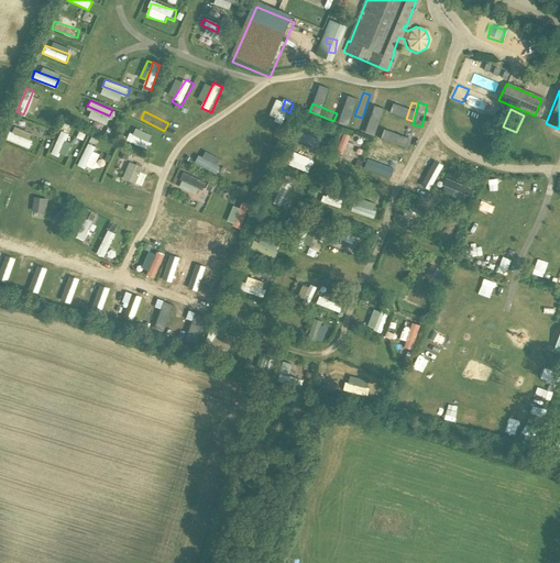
[(67,139),(69,132),(58,129),(52,154),(57,156),(63,138),(67,139)]
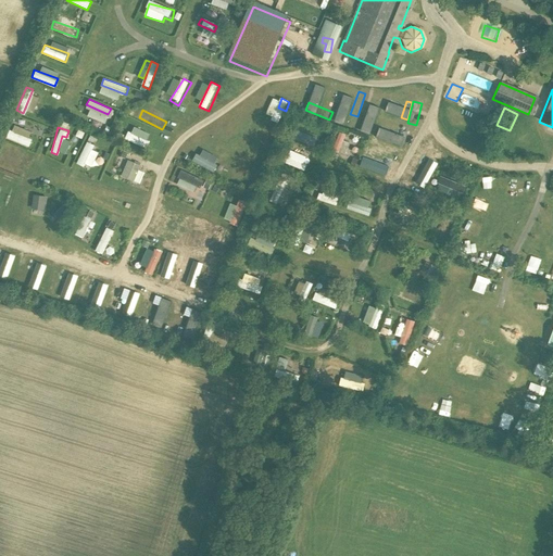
[(8,128),(4,137),(27,146),(30,137),(8,128)]
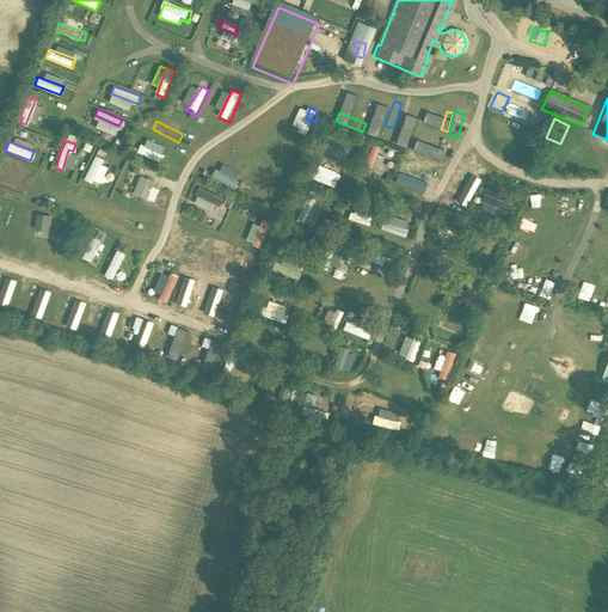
[(83,148),(90,152),(92,145),(85,142),(83,148)]
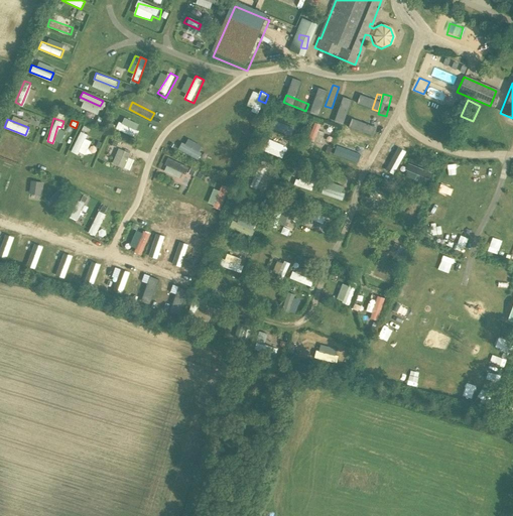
[(127,134),(130,126),(118,121),(115,128),(127,134)]
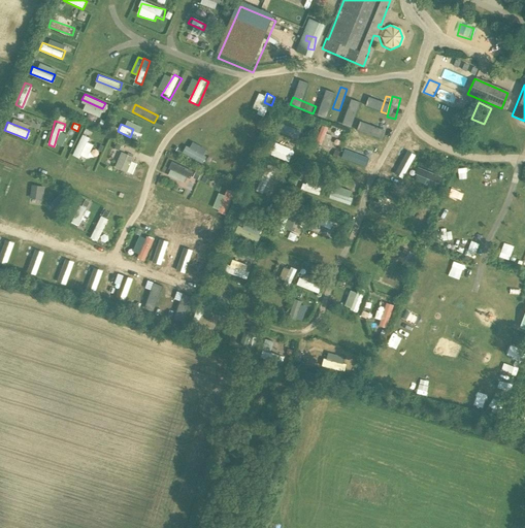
[(280,125),(277,132),(297,138),(299,131),(280,125)]
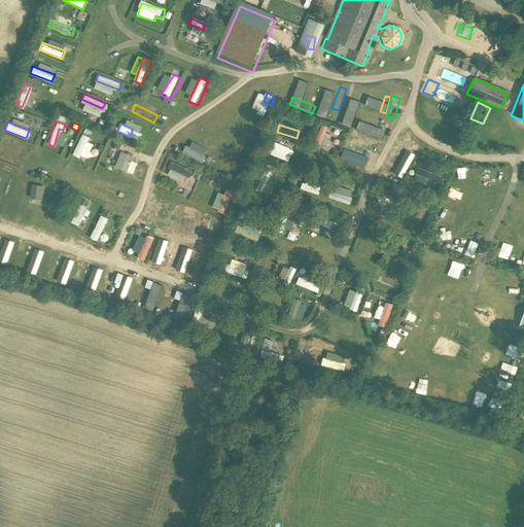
[(321,143),(329,129),(324,126),(316,140),(321,143)]
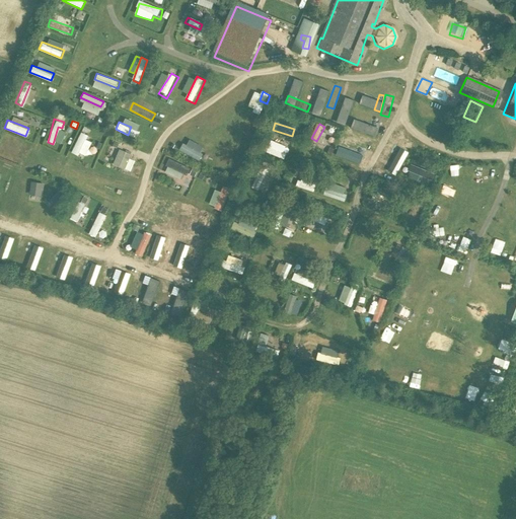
[(311,127),(306,135),(310,138),(316,130),(311,127)]
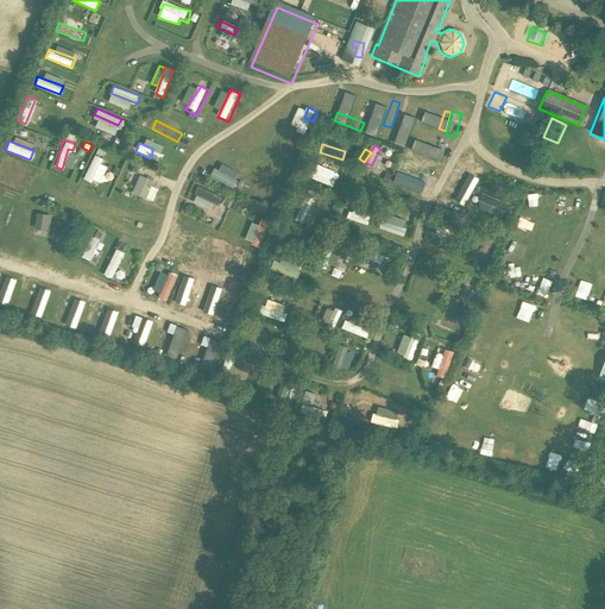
[(282,162),(281,168),(285,169),(289,152),(278,150),(276,159),(282,162)]
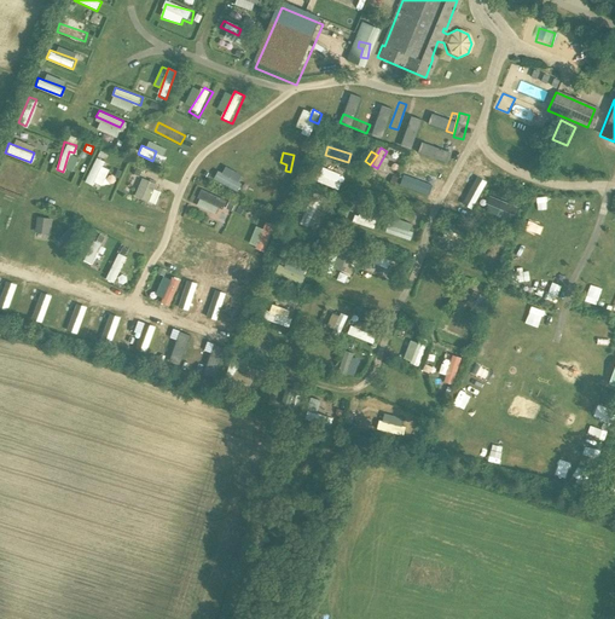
[(100,185),(109,167),(103,165),(104,160),(96,156),(86,178),(100,185)]
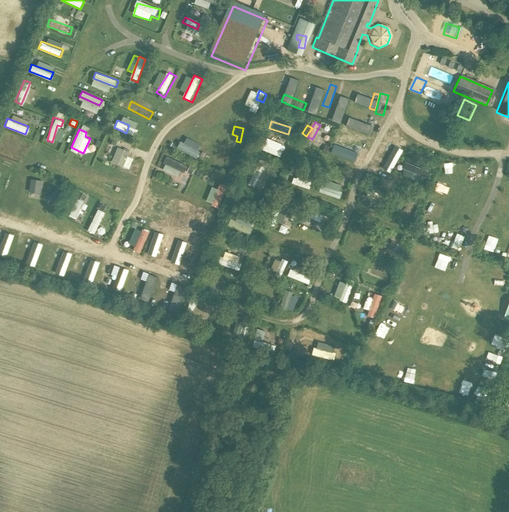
[(333,147),(346,154),(351,145),(344,141),(349,132),(343,129),(333,147)]
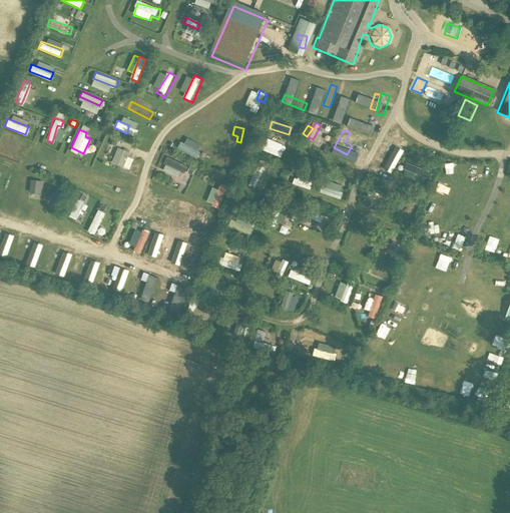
[(181,149),(196,157),(200,151),(197,149),(200,144),(187,137),(181,149)]
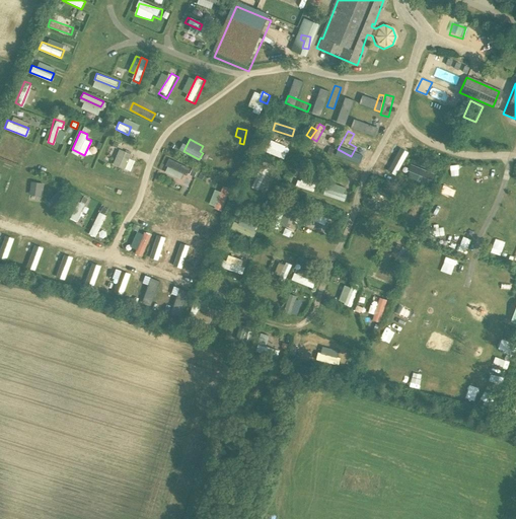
[(400,155),(406,150),(396,140),(390,145),(400,155)]
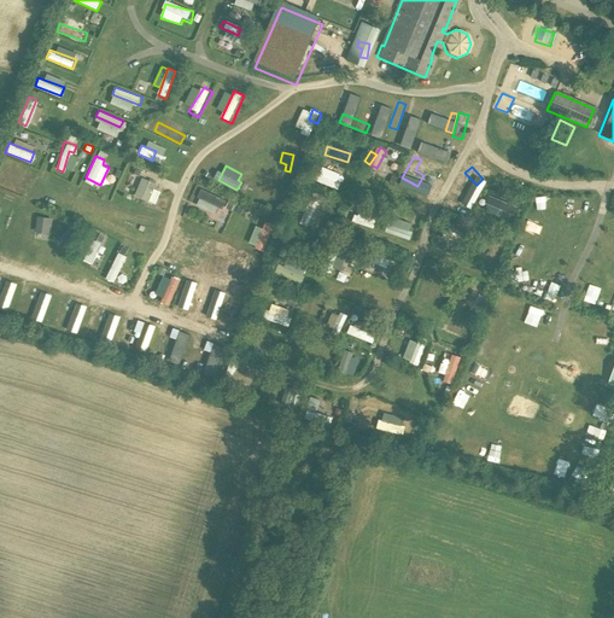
[(124,188),(132,175),(124,170),(117,184),(124,188)]
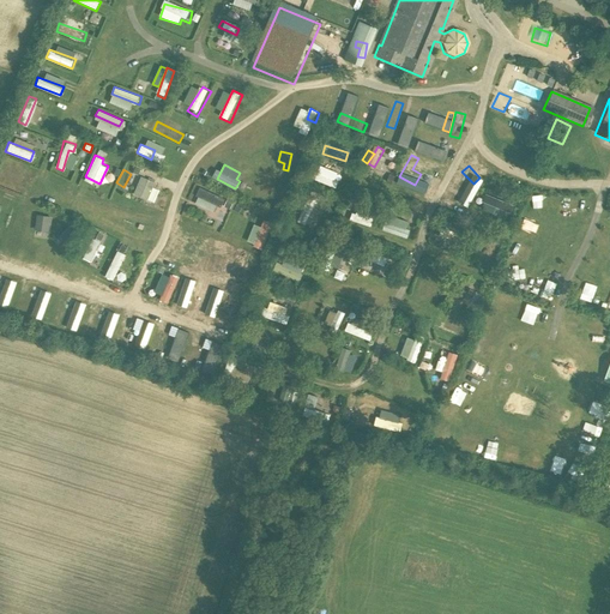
[(0,182),(20,191),(24,181),(0,172),(0,182)]
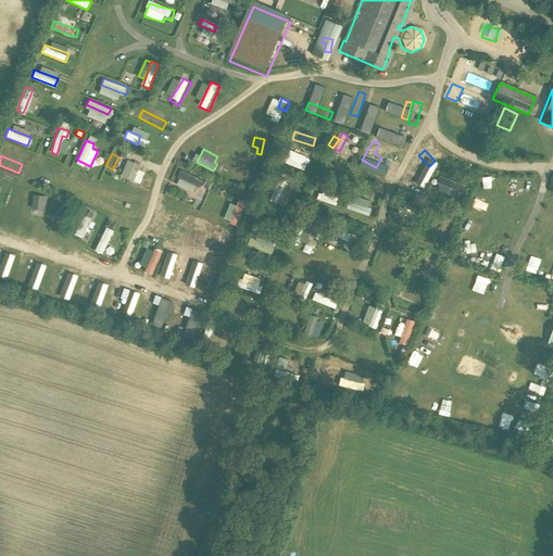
[(248,155),(234,162),(237,167),(251,162),(248,155)]
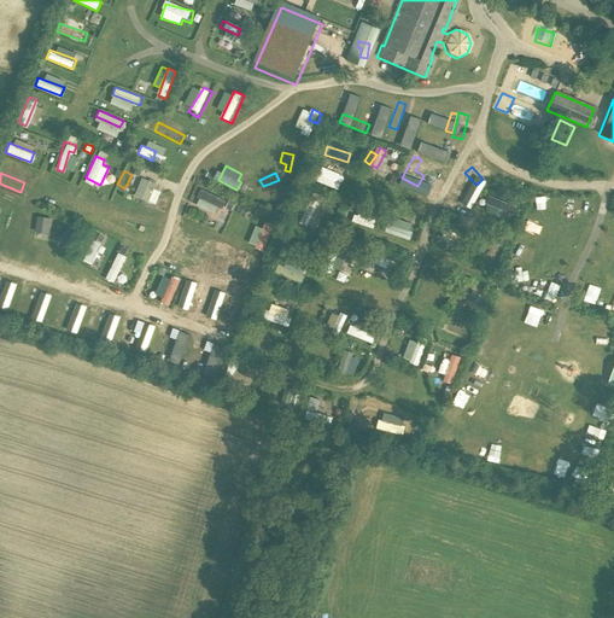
[(145,202),(152,184),(138,178),(130,196),(145,202)]
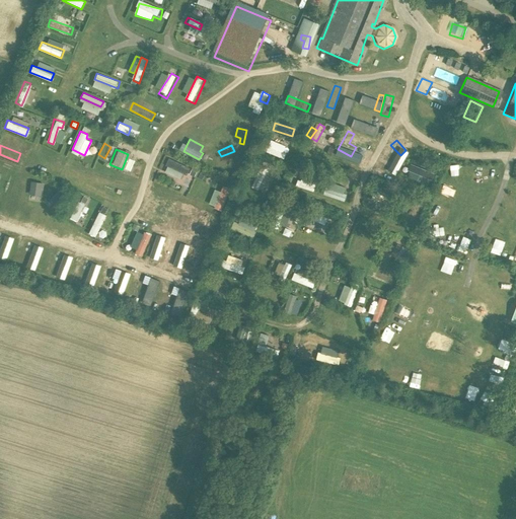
[(216,159),(220,168),(239,160),(235,151),(216,159)]
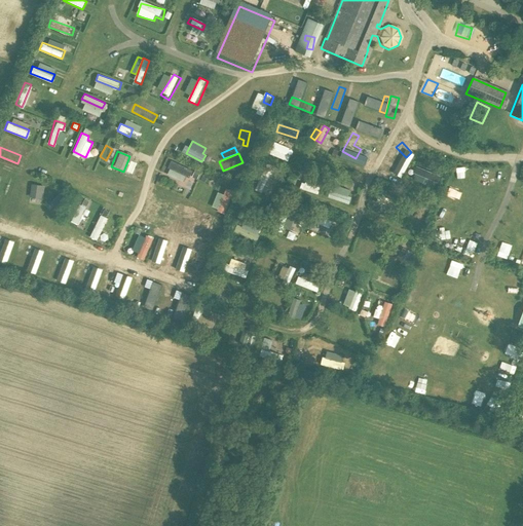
[(193,179),(197,172),(192,170),(189,177),(193,179)]
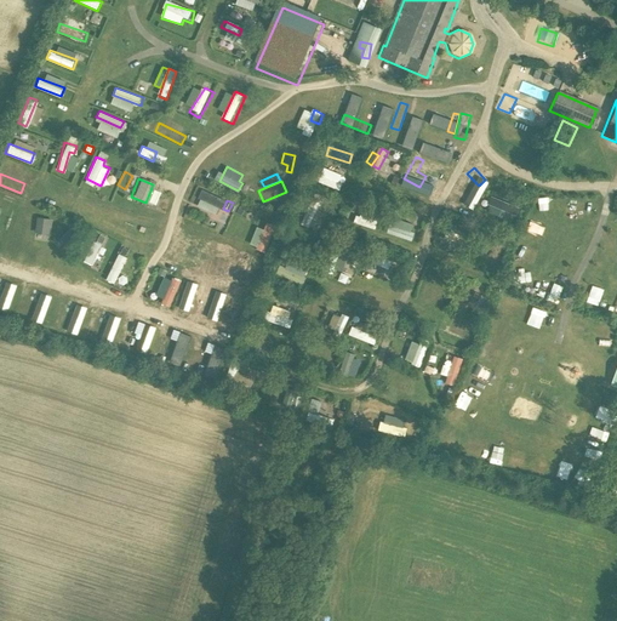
[(364,209),(358,218),(371,227),(377,217),(364,209)]
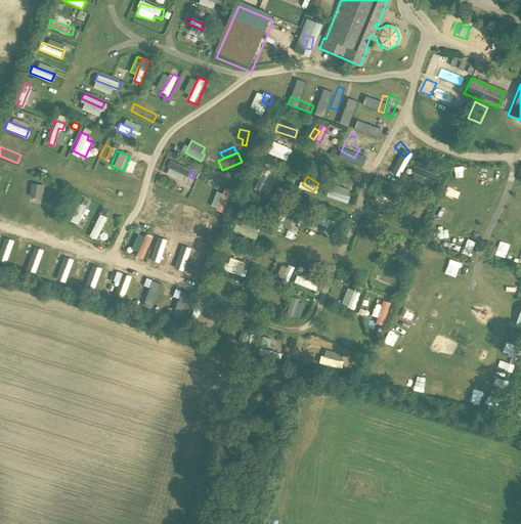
[(78,187),(90,194),(93,188),(80,182),(78,187)]
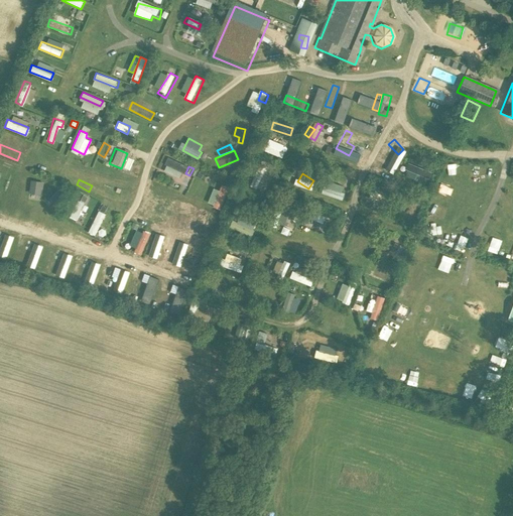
[(38,196),(40,182),(28,180),(26,194),(38,196)]
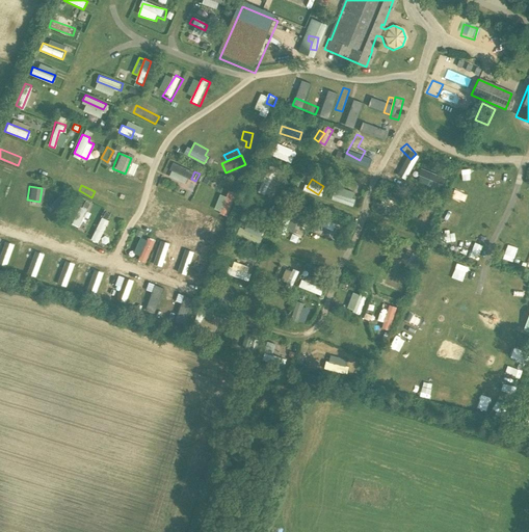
[(229,192),(218,213),(227,217),(237,196),(229,192)]
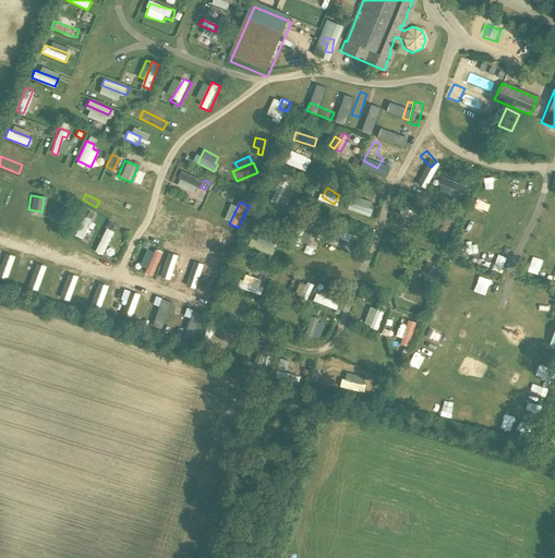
[(59,226),(69,215),(59,205),(49,216),(59,226)]
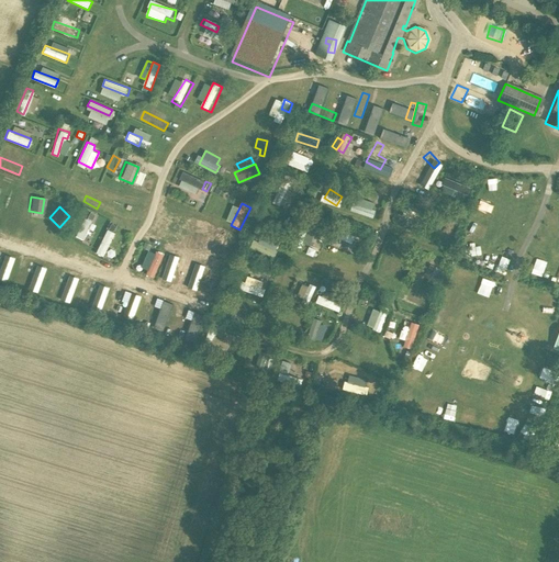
[(373,218),(376,211),(359,206),(357,213),(373,218)]
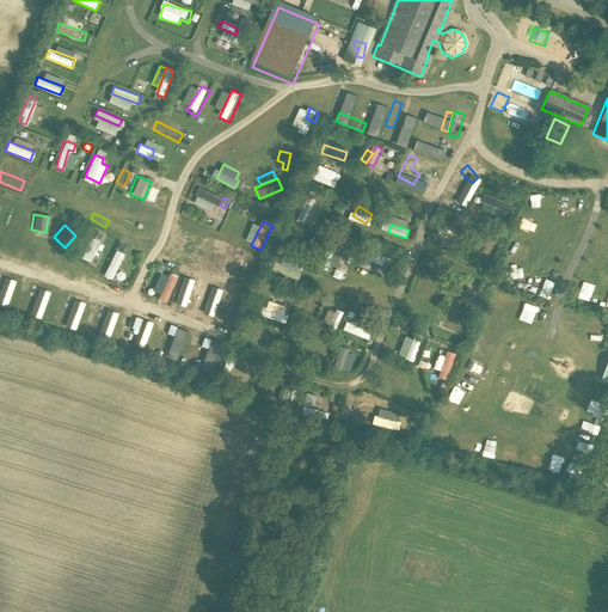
[(102,251),(97,245),(100,242),(97,237),(79,254),(88,264),(102,251)]
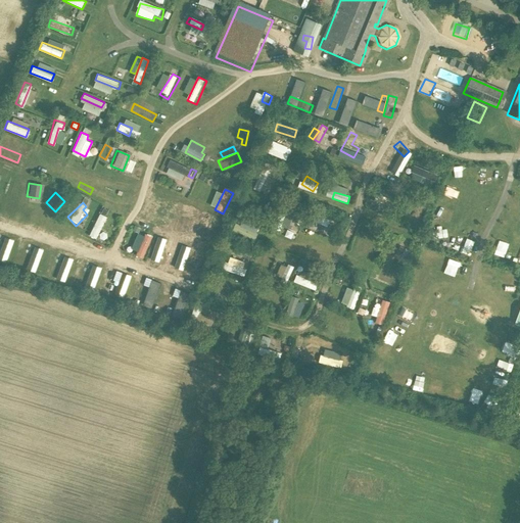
[(280,206),(274,230),(282,232),(288,208),(280,206)]
